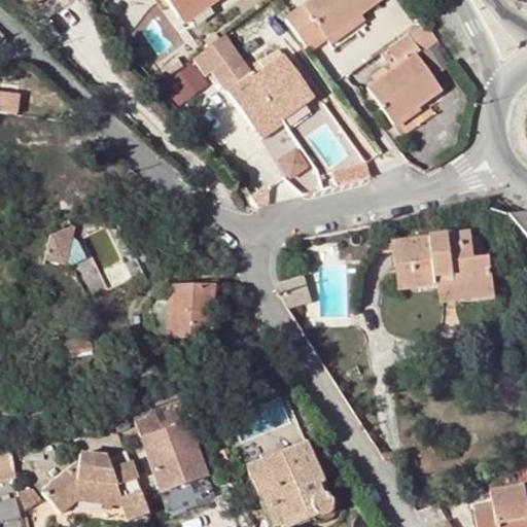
[(165,0),(179,19),(203,0),(165,0)]
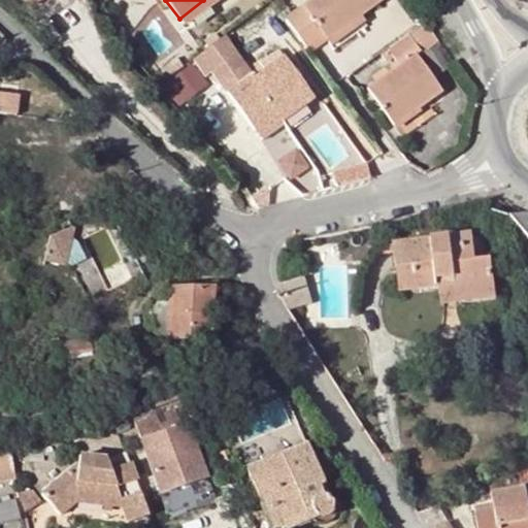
[(184,25),(217,0),(203,0),(179,19),(184,25)]
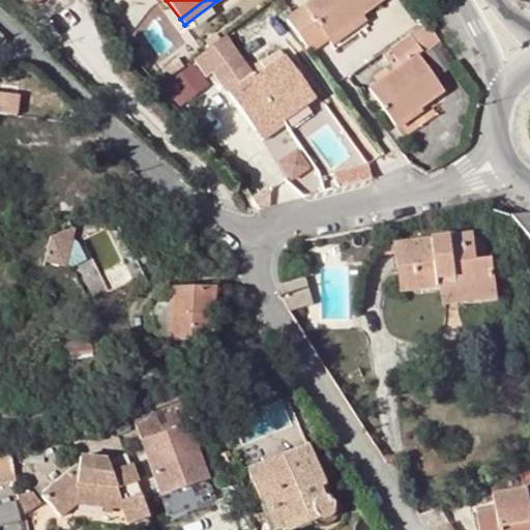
[(312,0),(287,20),(312,54),(384,0),(312,0)]
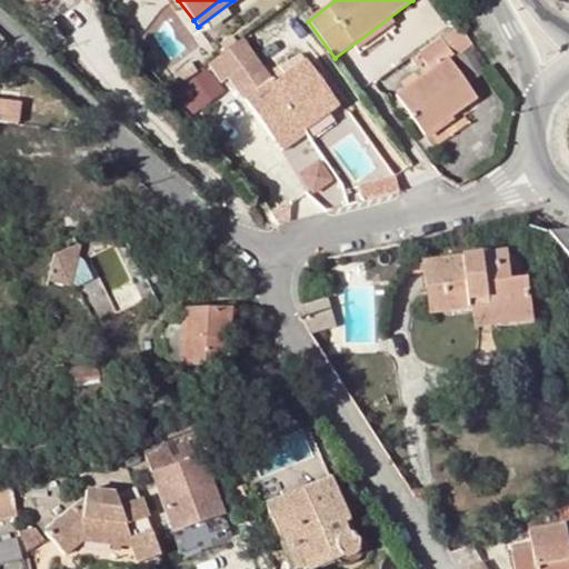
[(458,23),(439,38),(455,58),(473,43),(458,23)]
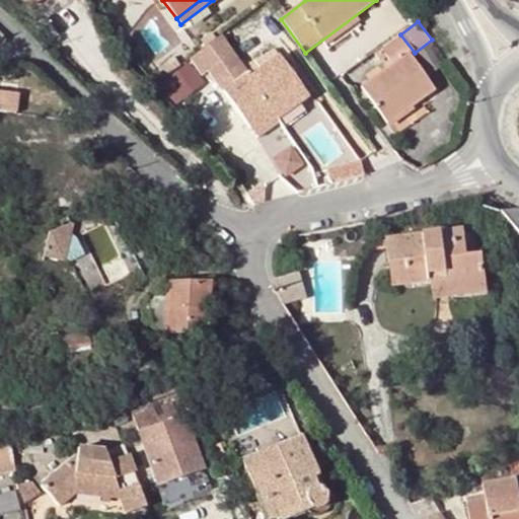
[(412,56),(415,53),(400,34),(381,50),(393,67),(368,86),(395,123),(437,90),(412,56)]
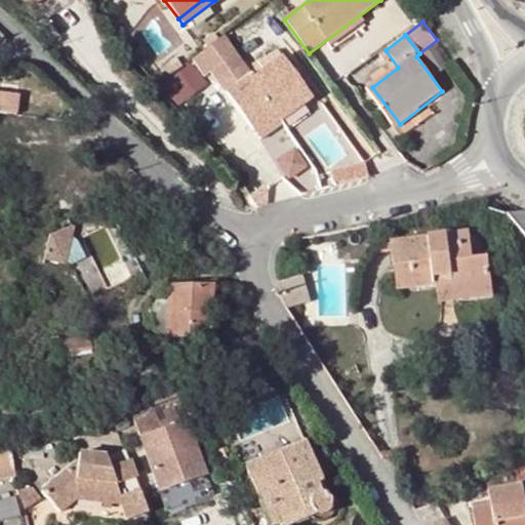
[(221,38),(195,58),(207,75),(212,71),(252,128),(276,112),(281,119),(313,97),(283,54),(282,54),(277,47),(248,68),(237,53),(221,38)]
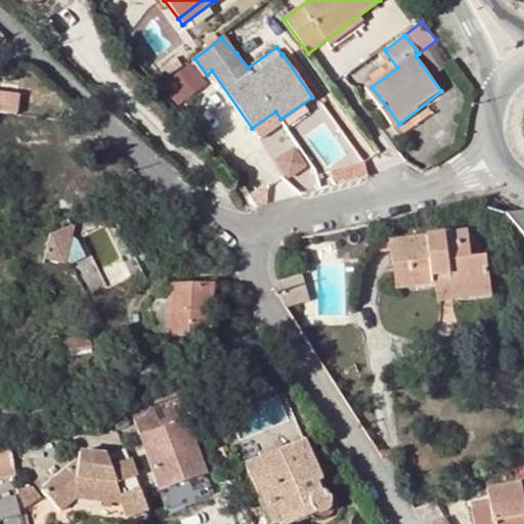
[(18,95),(0,93),(0,113),(15,115),(18,95)]
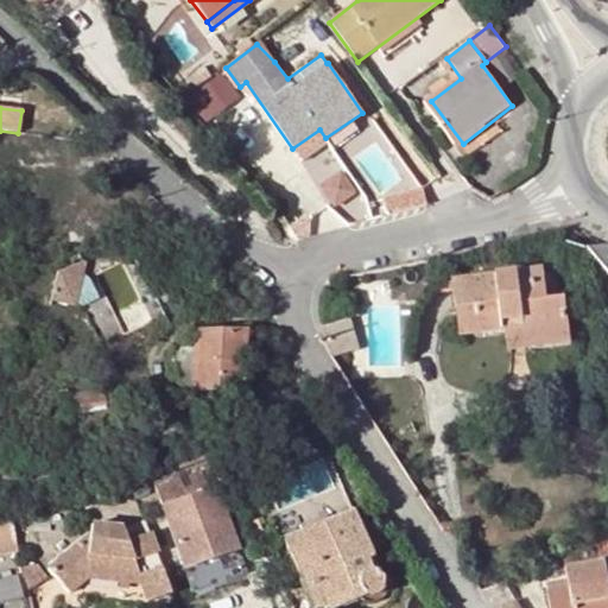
[(320,130),(292,149),(298,157),(325,138),(320,130)]
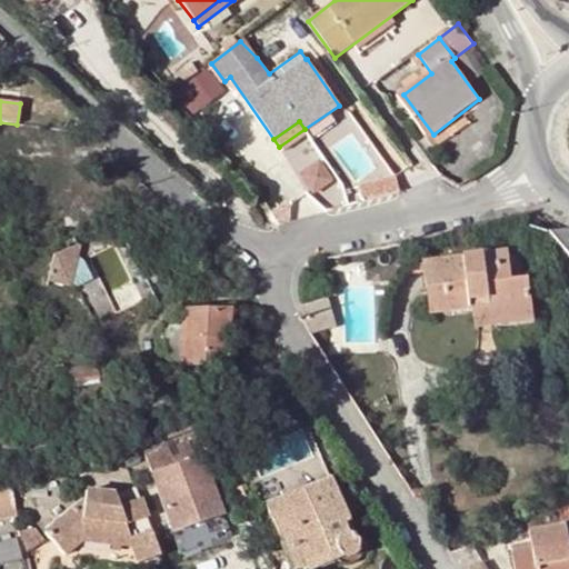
[(402,175),(362,185),(367,201),(406,192),(402,175)]
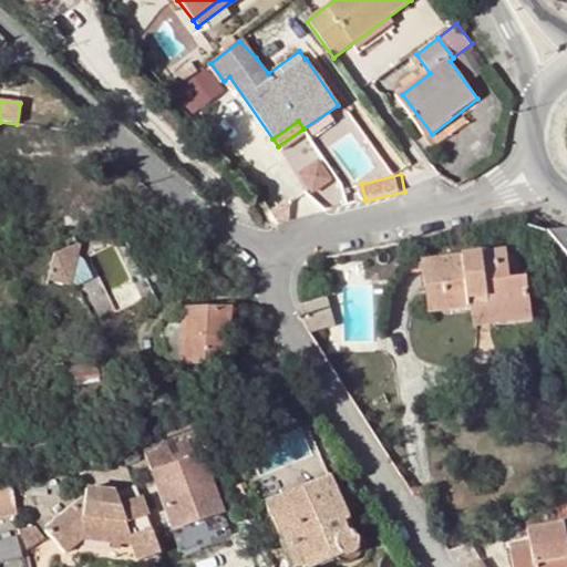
[(566,230),(562,230),(547,233),(566,255),(566,230)]
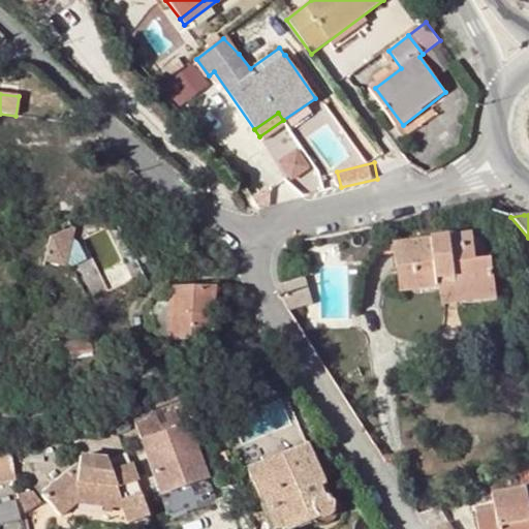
[(54,269),(74,260),(89,298),(104,291),(79,224),(42,239),(54,269)]
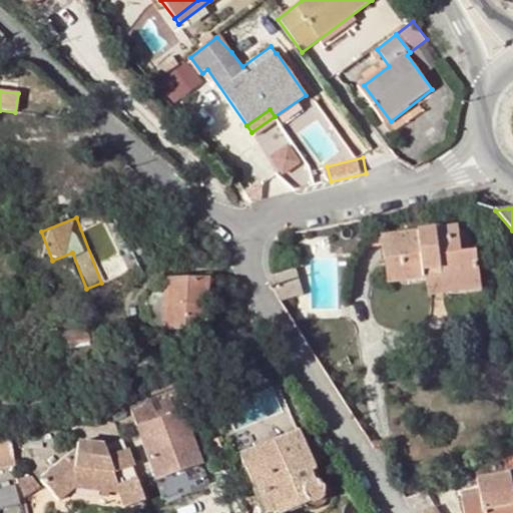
[(459,226),(382,235),(388,282),(427,277),(442,275),(443,283),(479,279),(476,251),(472,251),(461,252),(459,226)]
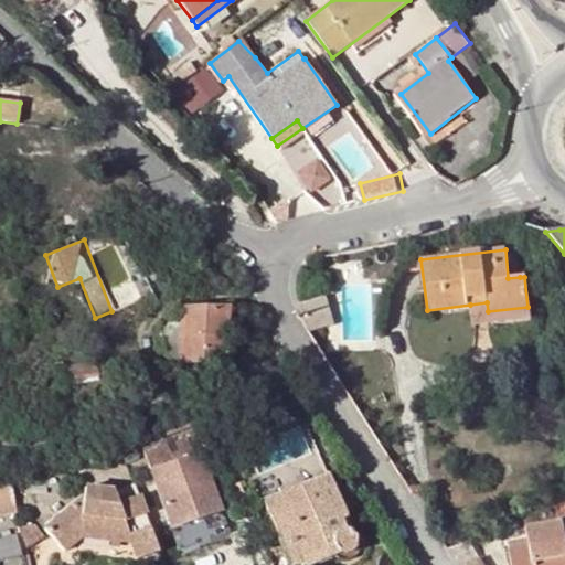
[(319,297),(304,300),(309,332),(327,328),(319,297)]
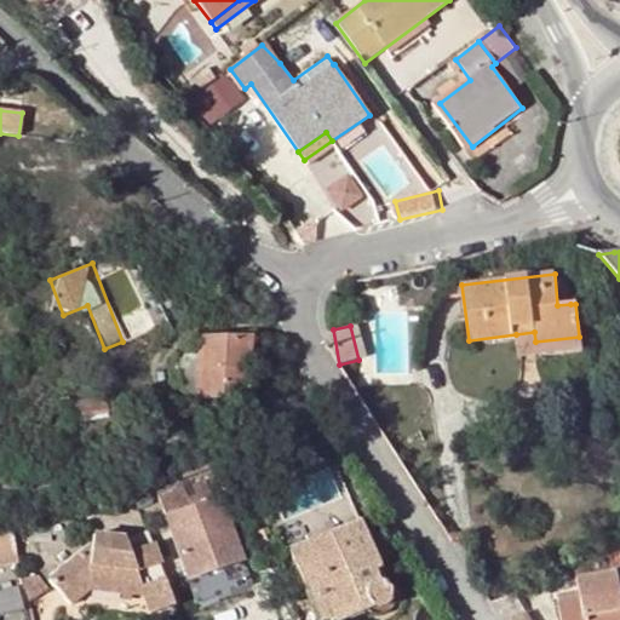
[(517,344),(535,342),(534,332),(516,334),(517,344)]
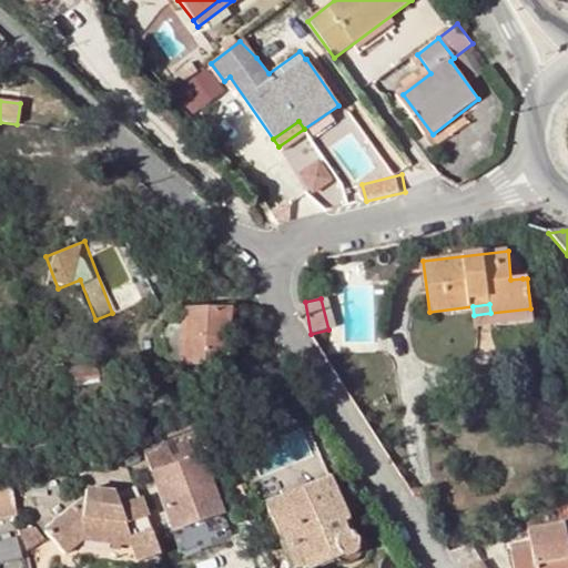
[(183,307),(182,325),(180,345),(179,363),(224,364),(229,308),(183,307)]
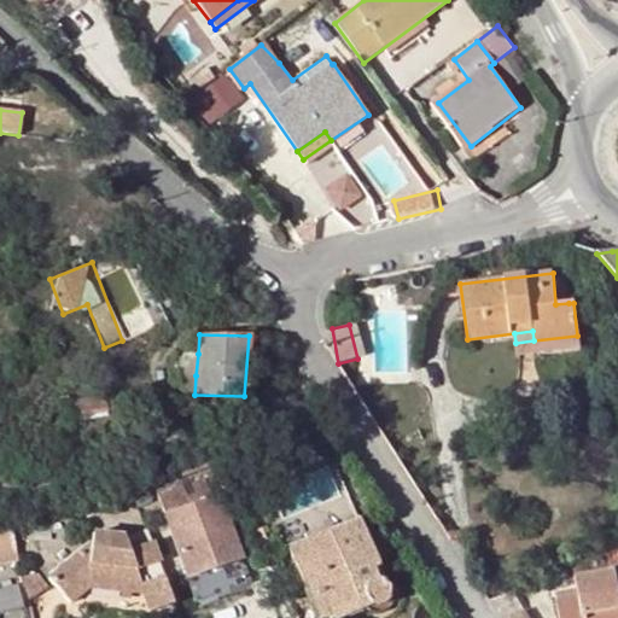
[(577,336),(534,340),(516,343),(518,356),(578,349),(577,336)]
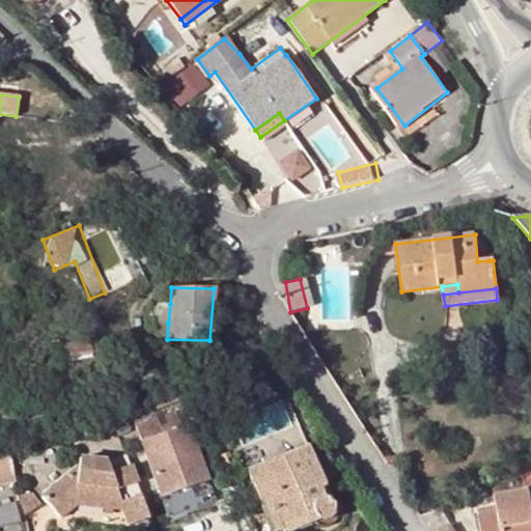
[(154,305),(152,322),(168,323),(170,304),(158,303),(154,305)]
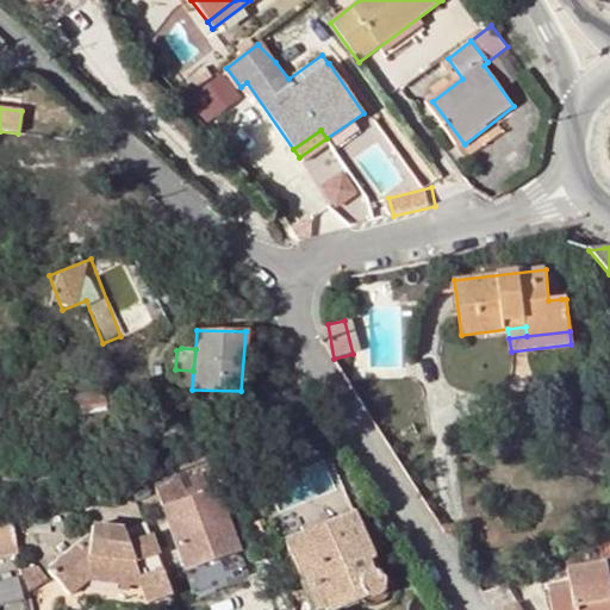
[(117,388),(66,396),(66,397),(68,411),(118,404),(117,388)]
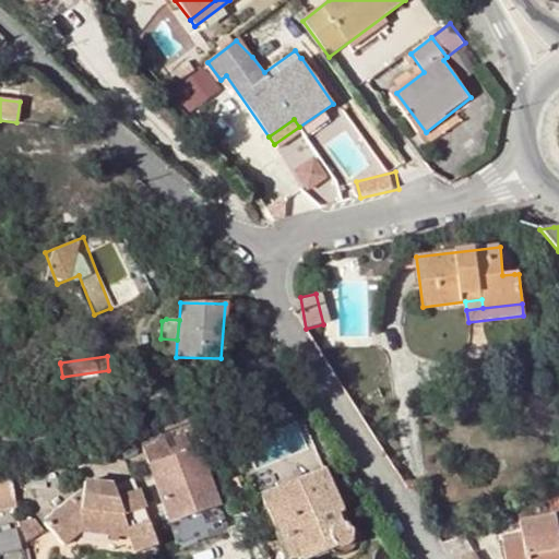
[(269,432),(275,458),(257,463),(263,485),(321,470),(308,421),(269,432)]
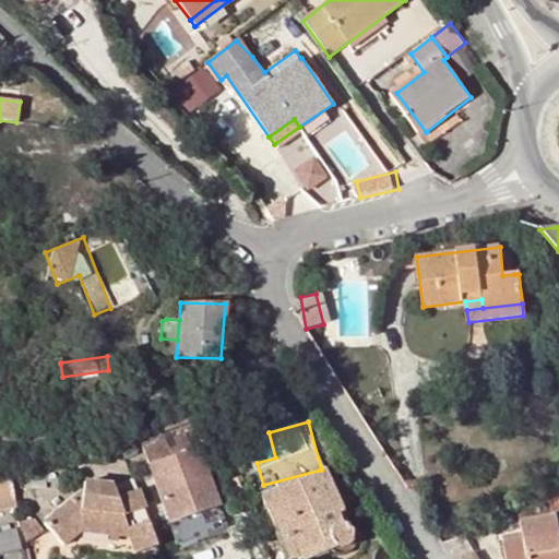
[(143,447),(169,522),(217,504),(198,447),(190,450),(185,433),(143,447)]
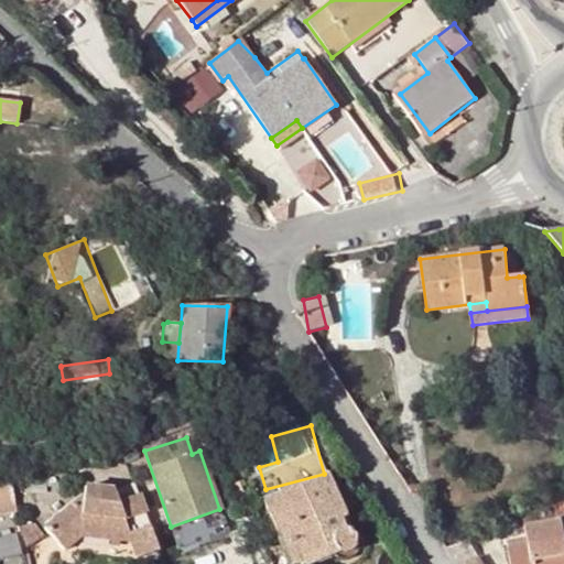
[(333,550),(337,554),(344,555),(348,553),(351,550),(354,543),(353,538),(349,533),(343,531),(338,519),(344,517),(326,475),(263,500),(289,563),(331,546),(333,550)]
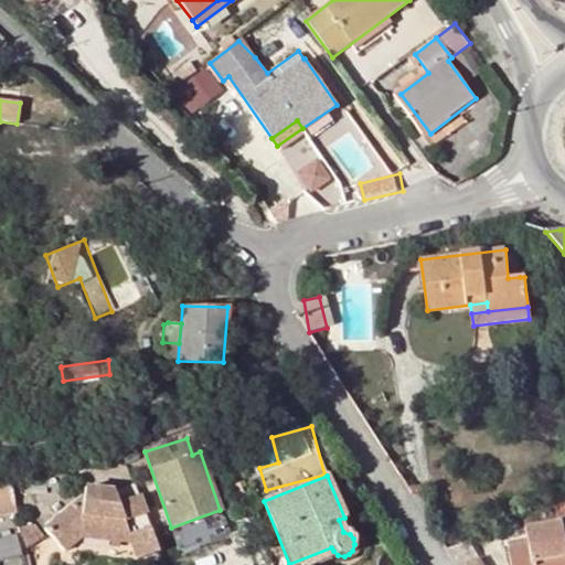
[(0,512),(16,510),(10,482),(0,483),(0,512)]
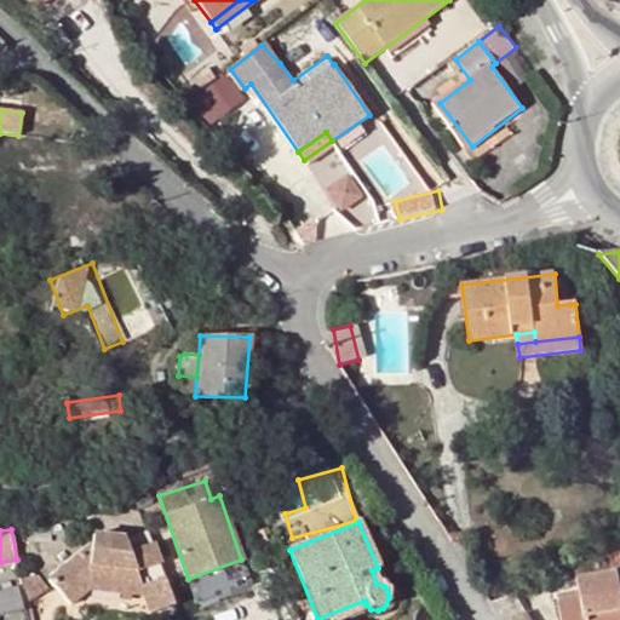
[(72,606),(78,601),(90,590),(144,595),(150,612),(173,606),(159,564),(147,530),(126,538),(93,534),(92,543),(74,558),(50,578),(72,606)]
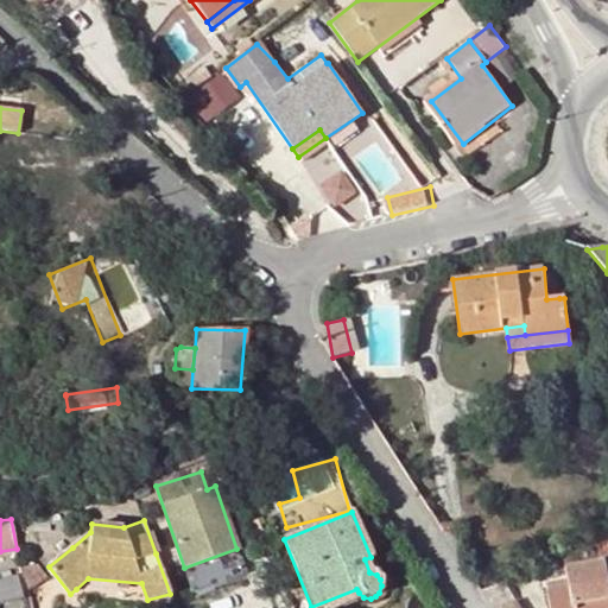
[(581,545),(563,552),(565,568),(600,562),(596,545),(596,538),(581,545)]
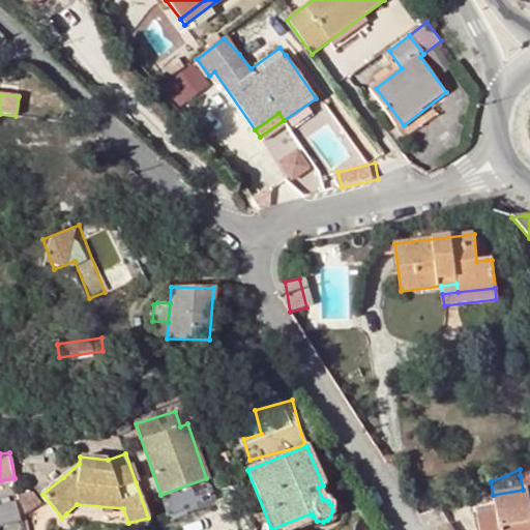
[(529,529),(529,472),(520,475),(523,490),(493,495),(494,507),(476,510),(479,529),(529,529)]
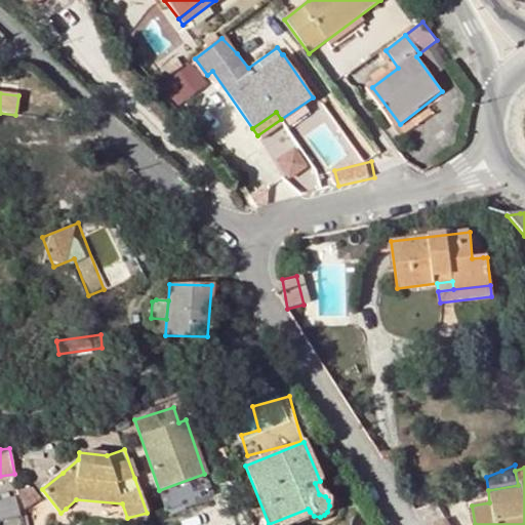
[(211,493),(204,474),(159,490),(166,511),(184,505),(186,509),(194,506),(193,499),(211,493)]
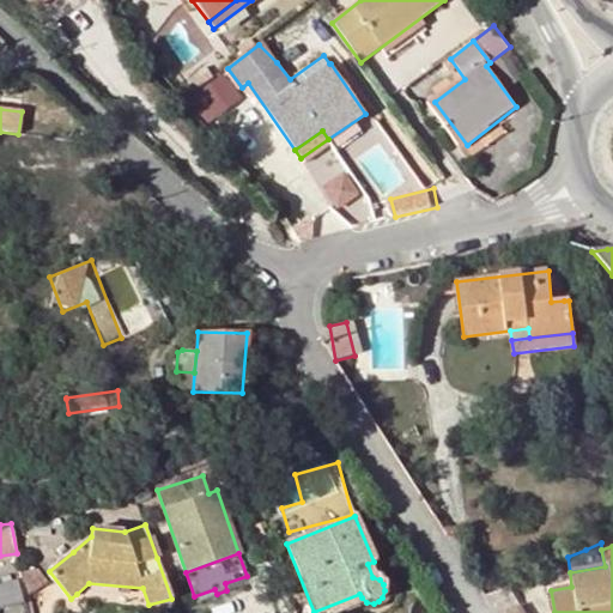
[(314,612),(337,612),(366,602),(362,598),(359,594),(314,612)]
